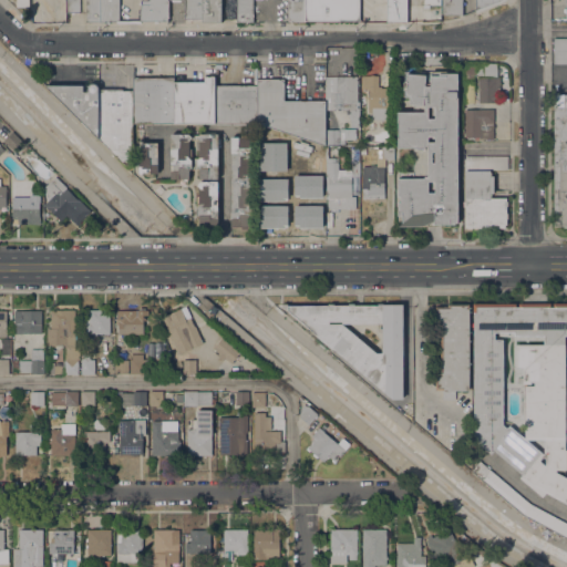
[(66,0),(80,0),(80,12),(74,12),(74,13),(72,13),(72,12),(66,12),(66,0)]
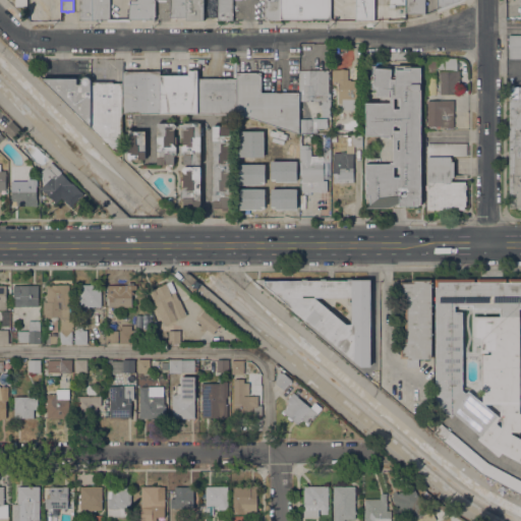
[(110,0),(110,19),(101,19),(101,21),(97,21),(97,19),(92,19),(79,19),(79,0),(110,0)]
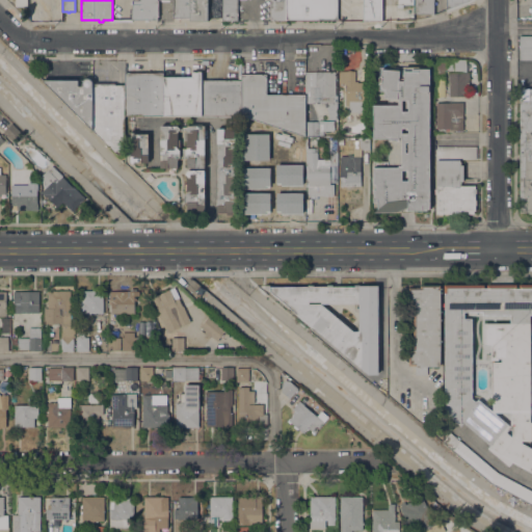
[(189,0),(189,18),(181,18),(181,20),(178,20),(178,18),(174,18),(174,0),(158,0),(158,20),(149,20),(149,22),(144,22),(144,20),(132,20),(132,0),(189,0)]
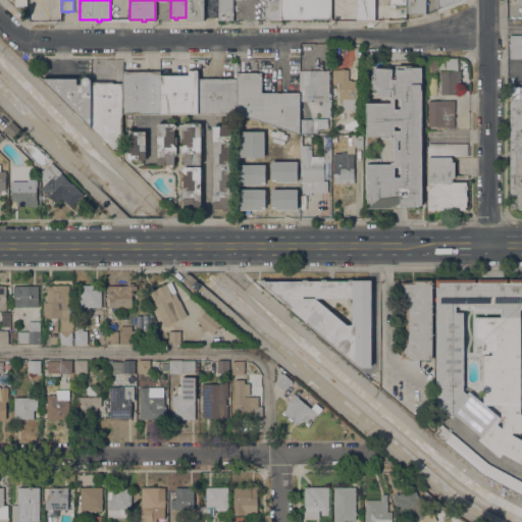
[(204,0),(204,20),(187,20),(187,0),(204,0)]
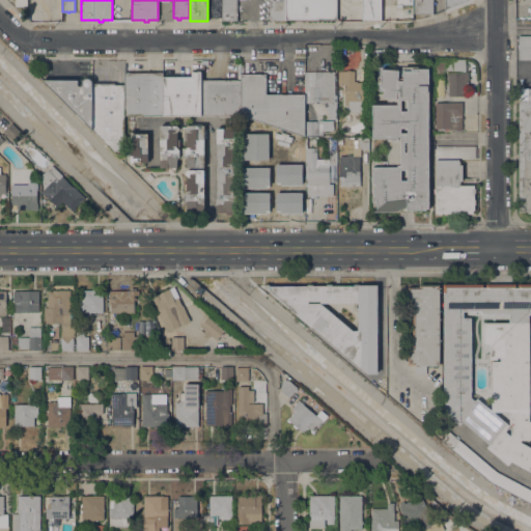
[(285,20),(270,20),(270,0),(236,0),(236,21),(222,21),(221,0),(285,0),(285,20)]
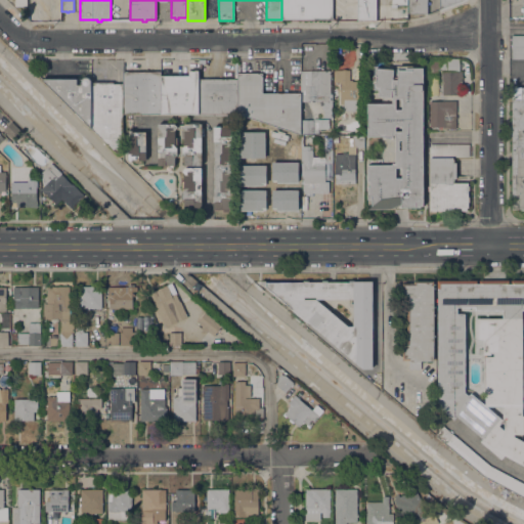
[(281,19),(281,0),(332,0),(333,19),(313,19),(313,20),(292,20),(292,19),(281,19)]
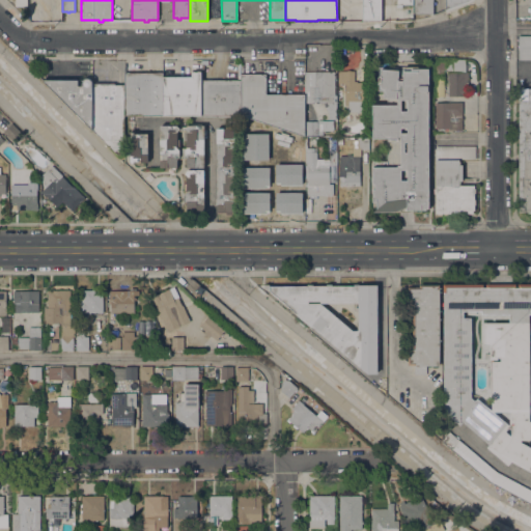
[(381,0),(381,21),(362,21),(362,0),(381,0)]
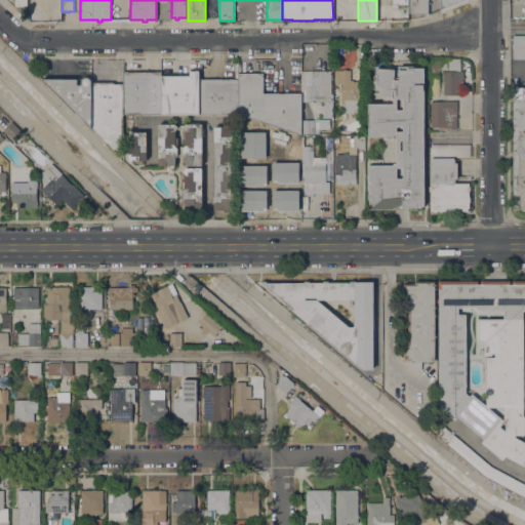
[(409,0),(428,0),(428,13),(409,13),(409,0)]
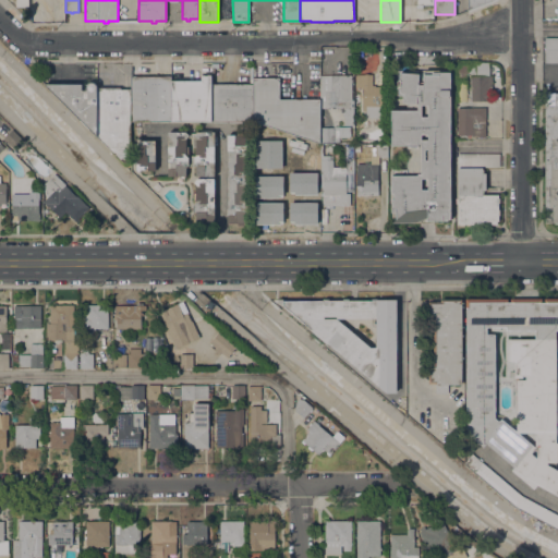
[(493,0),(492,1),(469,10),(468,0),(493,0)]
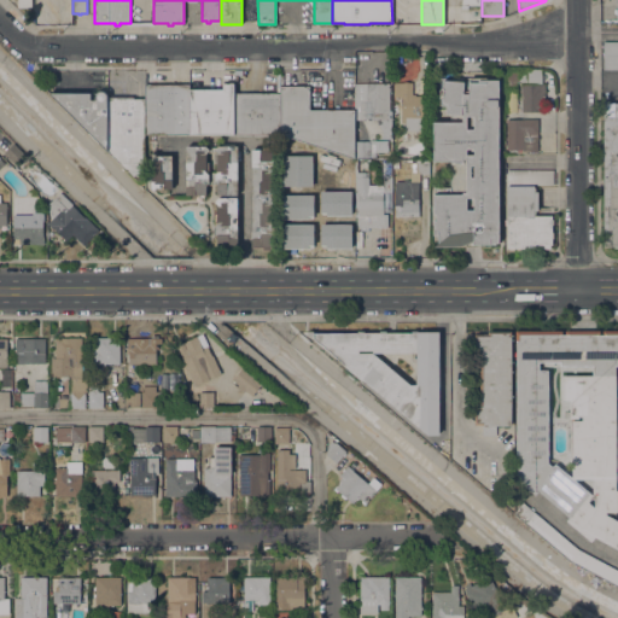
[(617,69),(604,69),(604,41),(617,41),(617,69)]
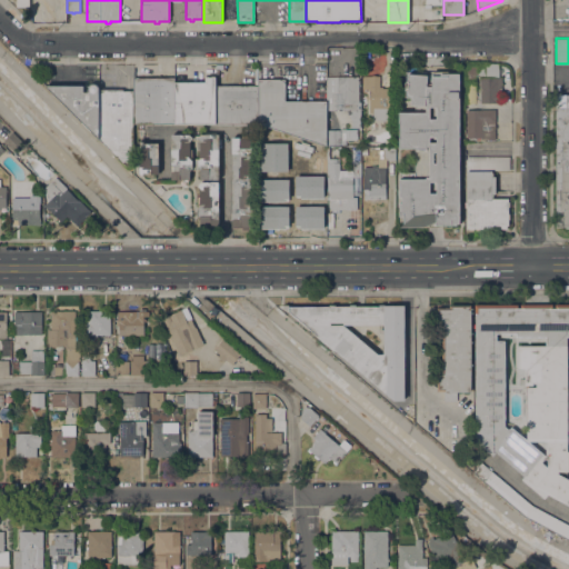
[(476,76),(476,82),(476,103),(466,103),(466,82),(465,82),(465,66),(486,65),(486,63),(499,63),(499,78),(501,78),(501,103),(496,103),(480,103),(480,78),(486,78),(486,76),(476,76)]
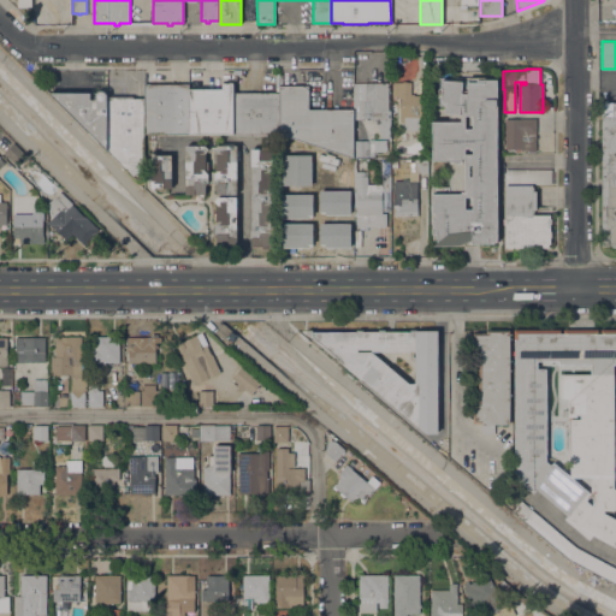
[(497,242),(489,242),(489,246),(461,246),(458,246),(433,246),(438,243),(432,243),(433,219),(436,219),(436,214),(432,214),(432,188),(449,188),(450,161),(432,161),(432,150),(433,132),(432,132),(432,122),(461,122),(462,114),(444,113),(445,106),(439,106),(440,98),(438,98),(439,89),(440,89),(442,80),(463,82),(462,94),(467,94),(468,82),(477,82),(477,80),(497,80),(497,242)]
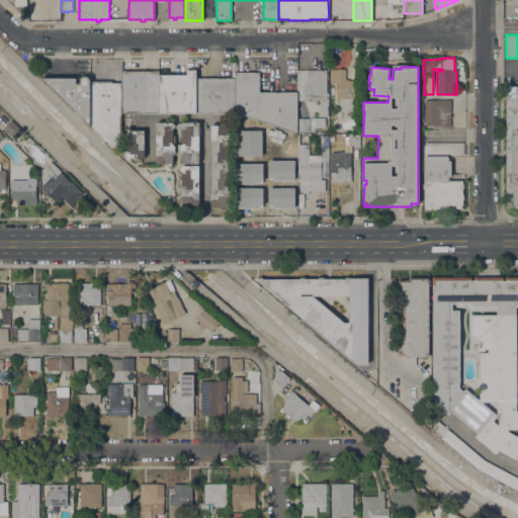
[(345,79),(348,79),(348,80),(355,80),(355,109),(340,109),(340,102),(336,102),(336,81),(330,81),(330,71),(331,71),(331,69),(346,69),(345,79)]
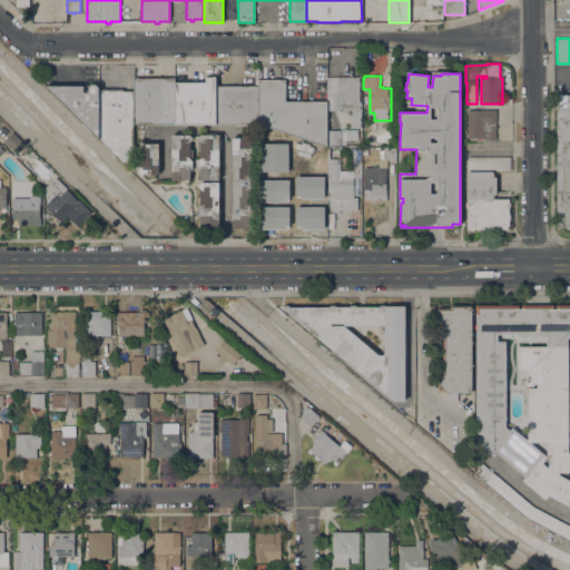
[(175,124),(134,124),(134,91),(134,77),(175,77),(175,82),(175,124)]
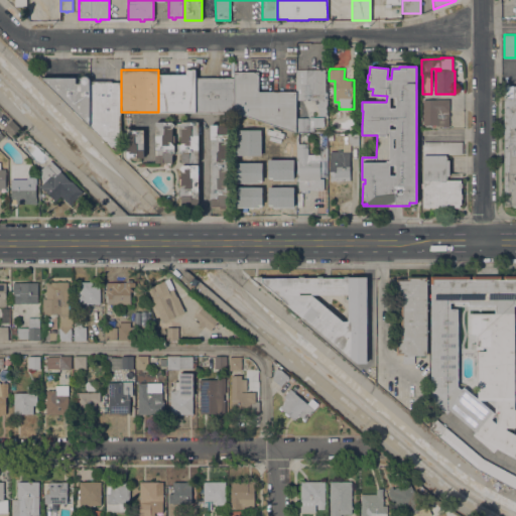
[(158,75),(186,75),(186,70),(196,70),(195,77),(195,112),(158,112),(158,75)]
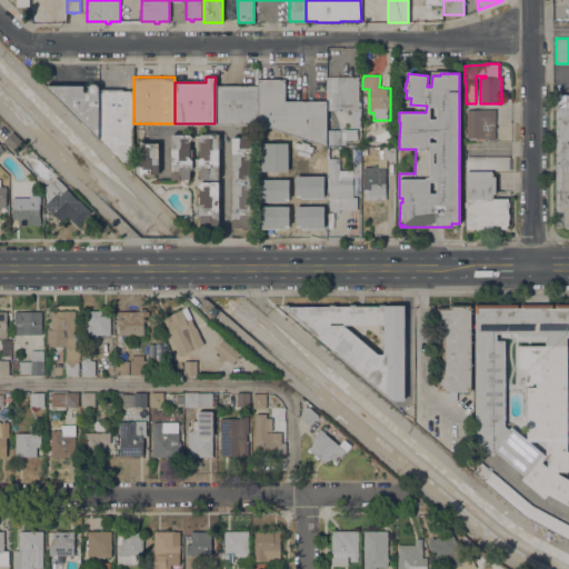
[(362,109),(362,128),(352,128),(351,120),(346,110),(327,110),(327,77),(358,77),(359,102),(360,102),(360,109),(362,109)]
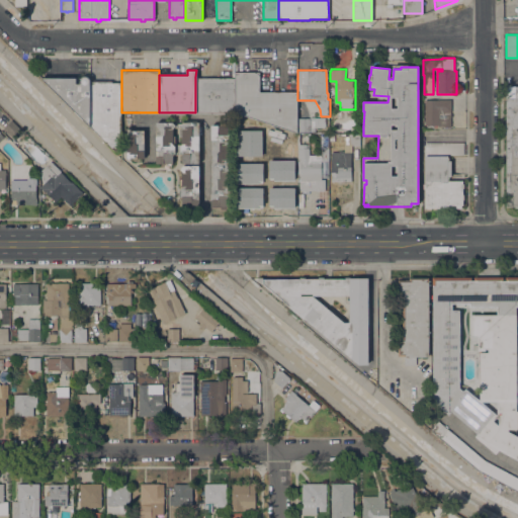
[(263,123),(264,121),(235,112),(235,78),(235,72),(260,73),(259,92),(296,92),(296,133),(270,123),(269,124),(263,123)]
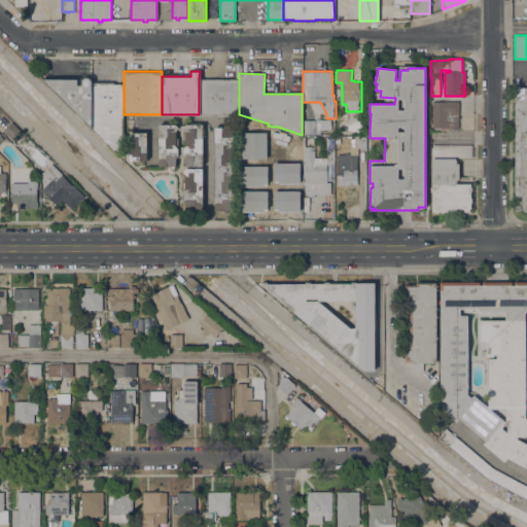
[(43,79),(82,79),(83,78),(85,77),(88,77),(89,78),(91,79),(91,80),(92,83),(92,129),(43,79)]
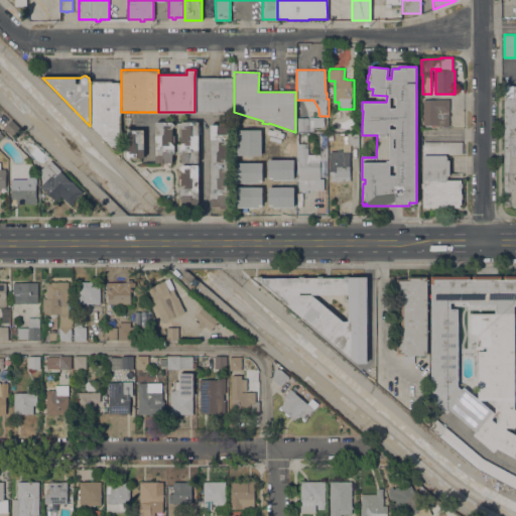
[(195,77),(234,78),(234,112),(195,112),(195,77)]
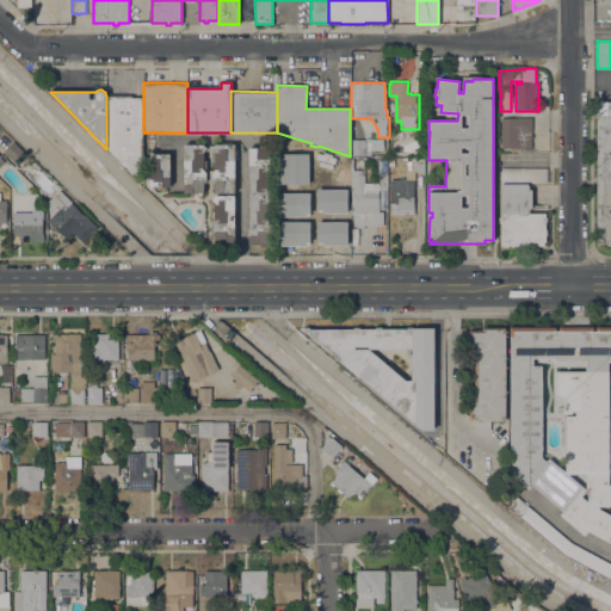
[(106,97),(107,97),(107,94),(131,94),(131,97),(143,98),(143,133),(143,178),(136,178),(106,149),(106,97)]
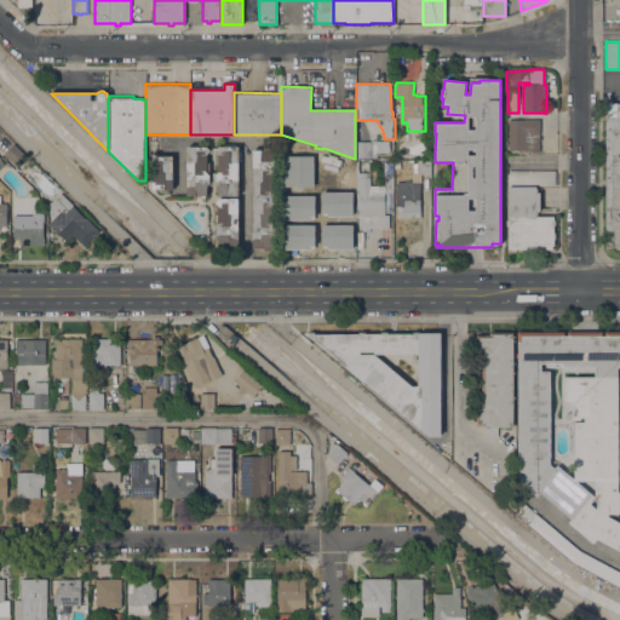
[(619,248),(606,248),(606,103),(619,103),(619,248)]
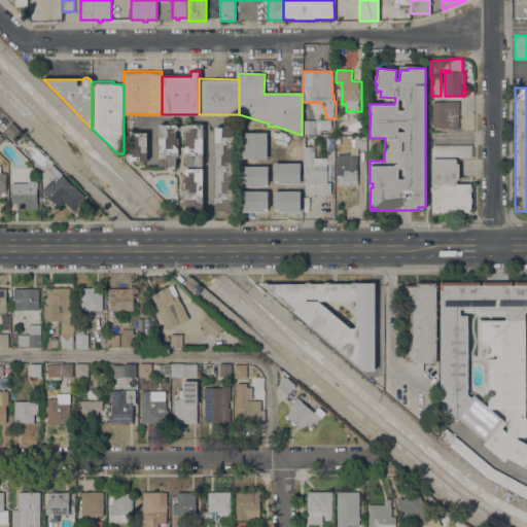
[(432,102),(446,102),(446,101),(459,101),(459,113),(458,113),(458,129),(446,129),(446,128),(432,128),(432,102)]
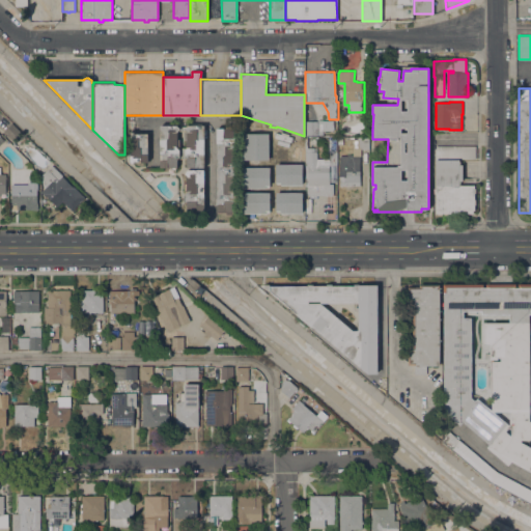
[(305,121),(317,121),(317,120),(323,120),(323,121),(333,120),(333,131),(323,131),(323,134),(316,136),(306,136),(305,121)]
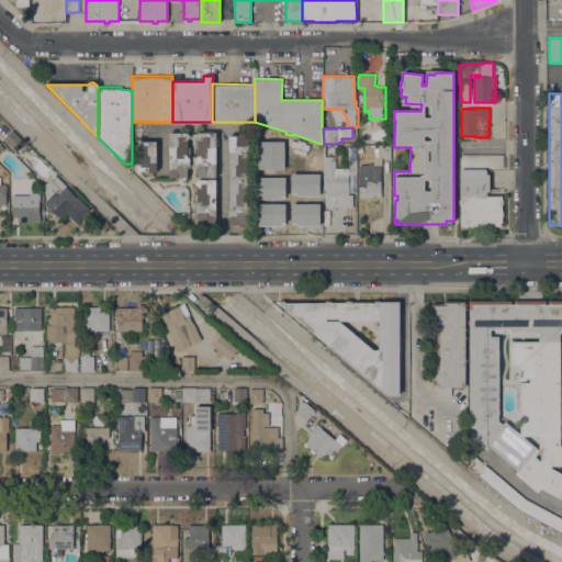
[(23,141),(13,149),(3,139),(13,131),(23,141)]
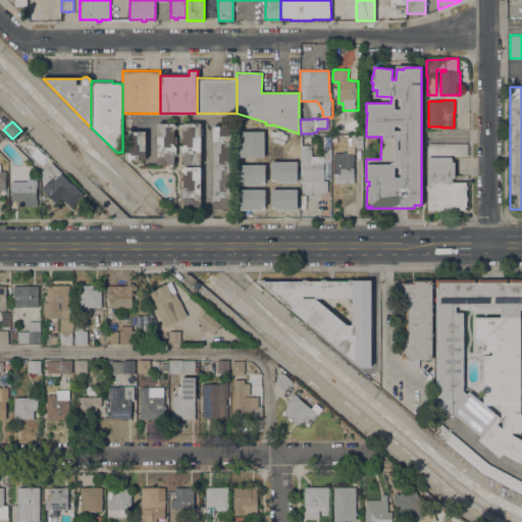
[(167,167),(167,165),(157,165),(157,123),(187,123),(187,121),(198,121),(198,123),(201,123),(200,164),(184,164),(184,156),(181,154),(176,154),(174,156),(174,164),(172,164),(172,167),(167,167)]
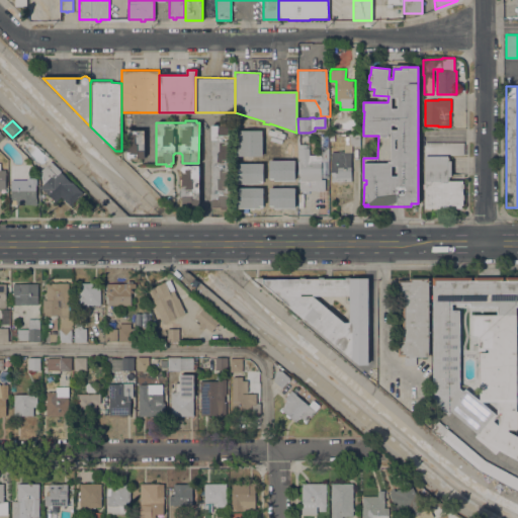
[(221,124),(221,121),(227,121),(227,124),(228,124),(228,134),(230,136),(230,143),(228,144),(228,152),(230,153),(231,154),(232,155),(232,157),(232,158),(231,159),(230,160),(229,161),(230,162),(230,169),(228,171),(228,179),(230,179),(231,196),(228,198),(228,208),(211,208),(211,124),(221,124)]
